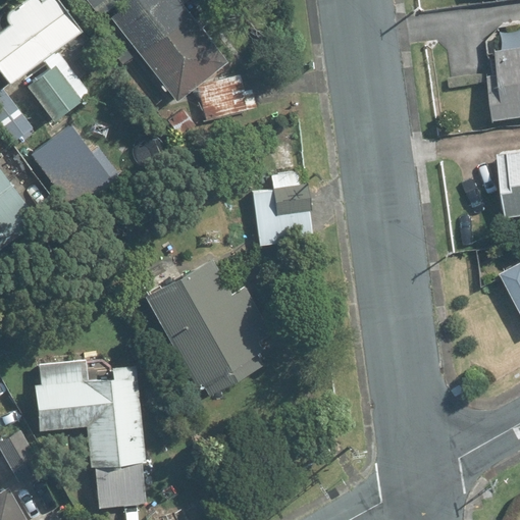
[(0,72),(10,86),(41,62),(46,69),(22,88),(51,125),(83,101),(103,131),(120,118),(97,82),(83,91),(54,53),(80,33),(53,0),(40,0),(39,2),(30,0),(21,0),(12,4),(5,15),(5,27),(0,31),(0,72)]
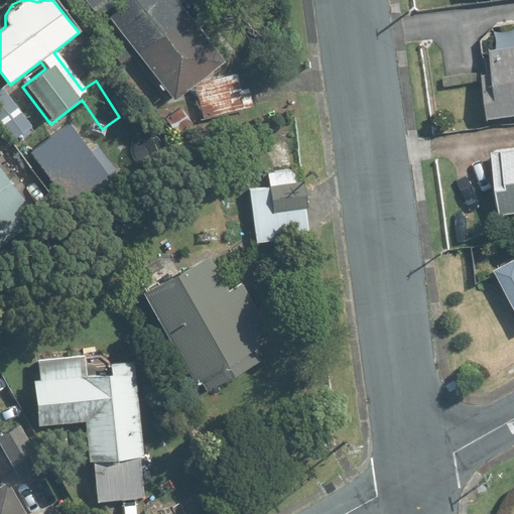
[(84,0),(99,19),(107,13),(173,100),(224,60),(177,0),(84,0)]
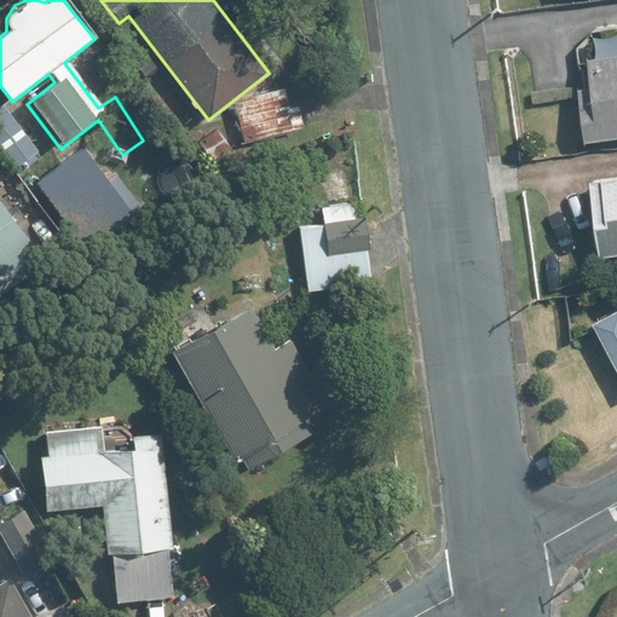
[(616,38),(597,41),(599,58),(580,61),(590,142),(616,138),(616,38)]
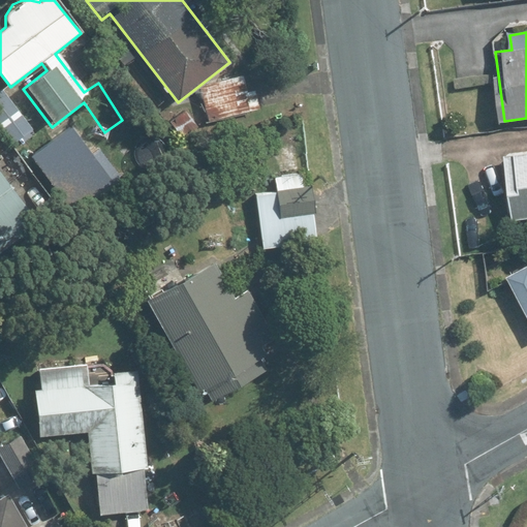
[(33,129),(10,97),(0,105),(0,136),(8,148),(33,129)]
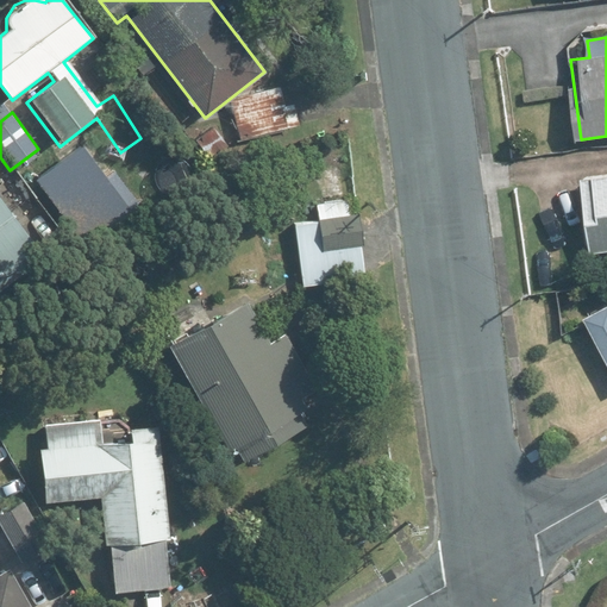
[(606,177),(583,182),(595,254),(606,251),(606,177)]
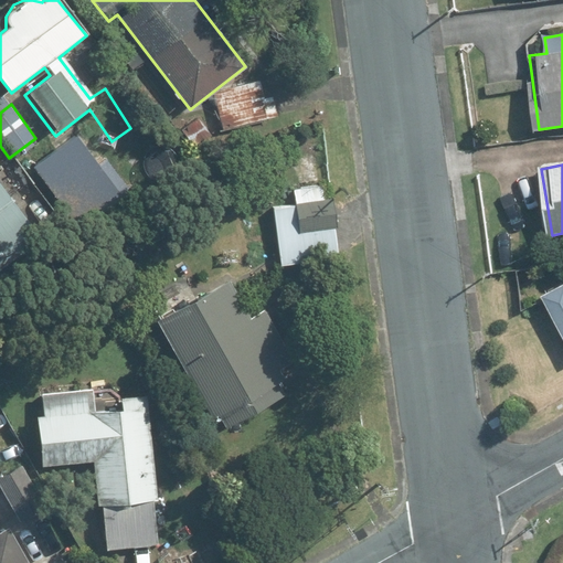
[(0,271),(45,236),(0,176),(0,271)]
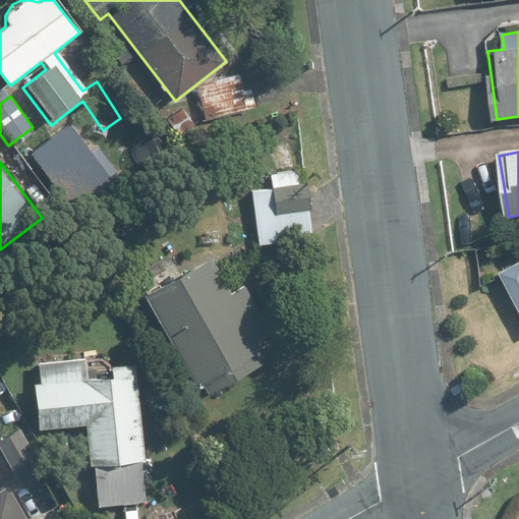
[(294,171),(269,173),(270,183),(251,185),(258,245),(312,240),(305,179),(295,180),(294,171)]
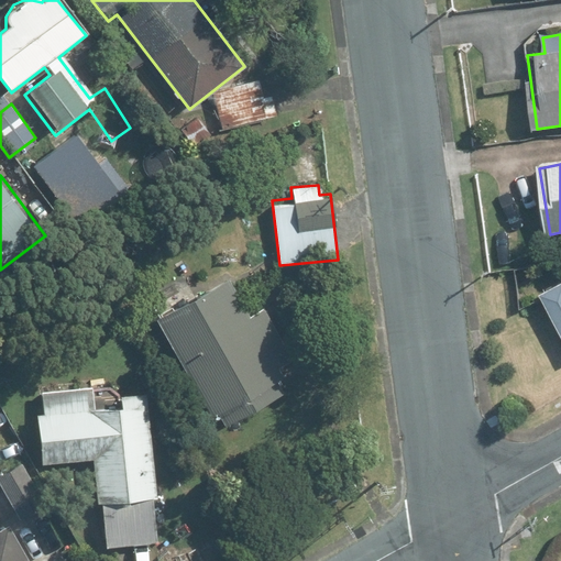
[(220,413),(227,426),(284,395),(277,382),(297,372),(263,305),(246,314),(229,282),(158,318),(210,417),(220,413)]
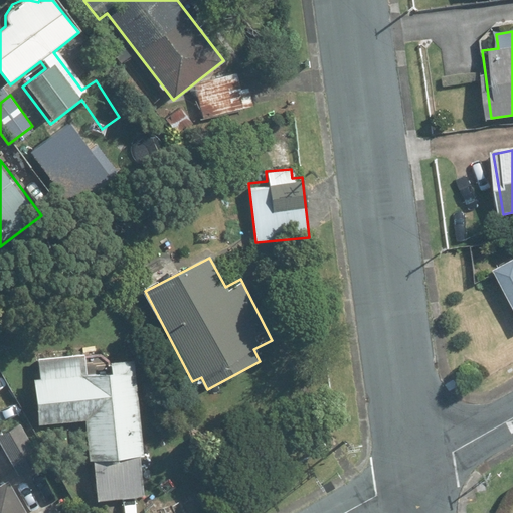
[(512,258),(498,266),(512,296),(512,258)]
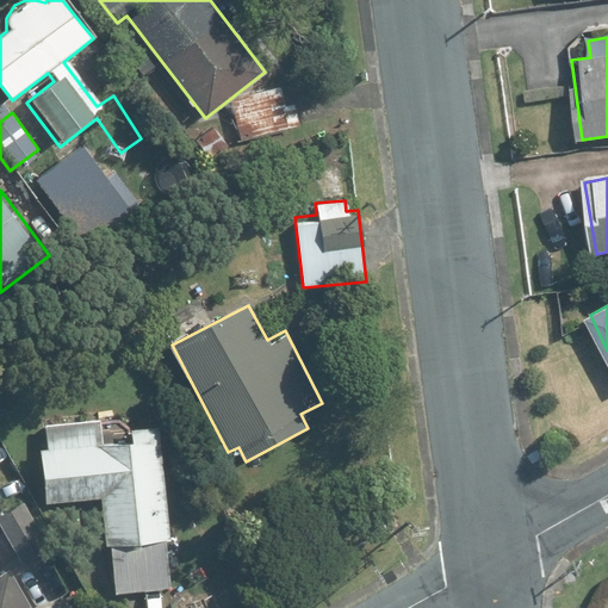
[(101,500),(104,546),(111,546),(113,593),(167,589),(165,544),(171,543),(165,427),(125,429),(125,420),(50,423),(51,453),(43,453),(45,502),(101,500)]
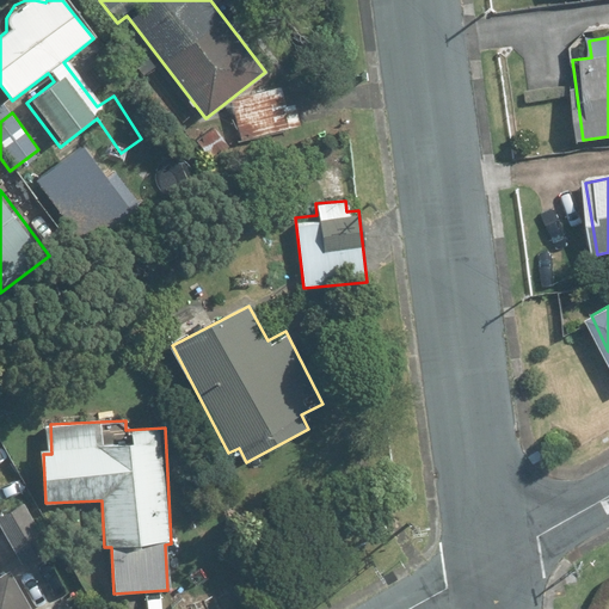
[(23,504),(0,517),(0,521),(24,564),(49,551),(23,504)]
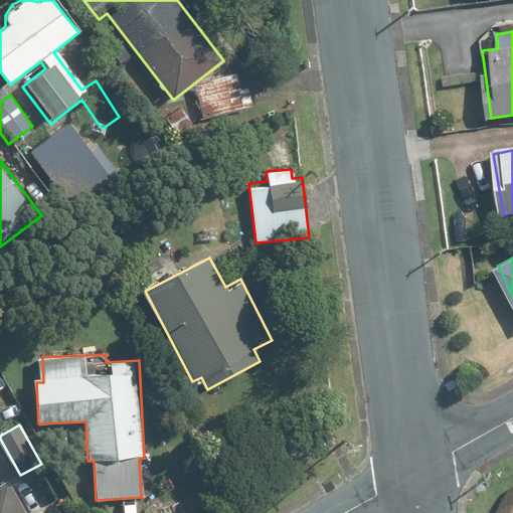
[(25,512),(7,481),(0,485),(0,512),(25,512)]
